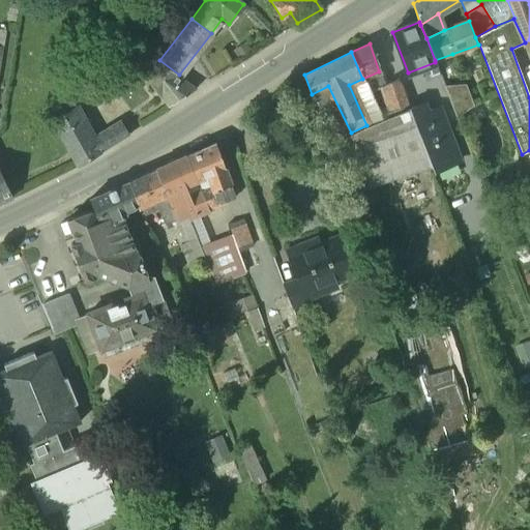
[(452,54),(435,60),(435,62),(442,80),(443,81),(460,75),(452,54)]
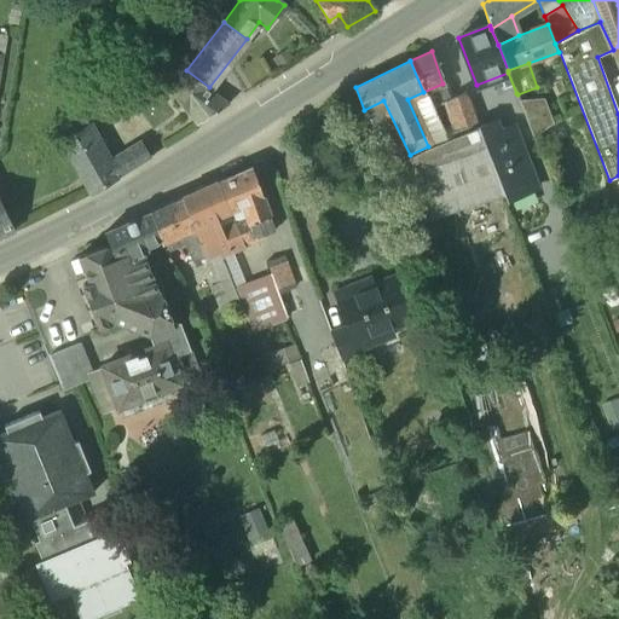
[(209,87),(186,70),(171,92),(195,125),(229,103),(209,87)]
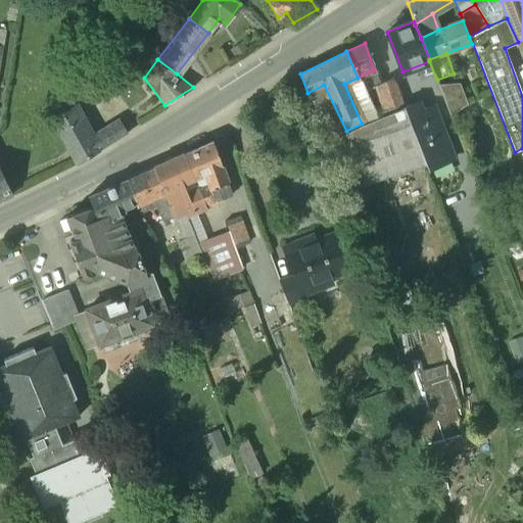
[(461,89),(454,74),(437,80),(442,96),(461,89)]
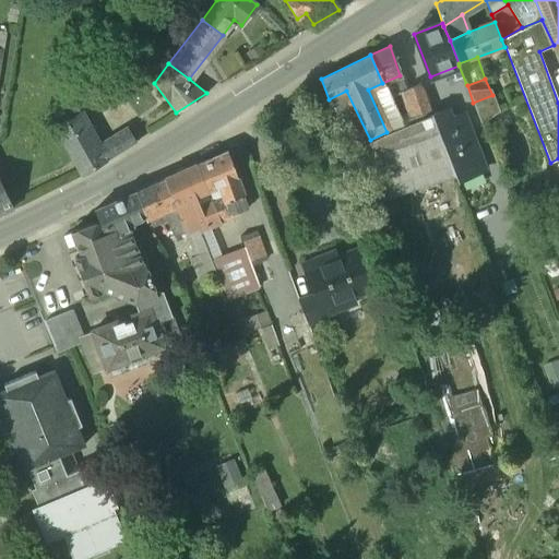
[(412,122),(431,115),(429,108),(419,83),(402,91),(407,106),(403,111),(405,117),(409,116),(412,122)]
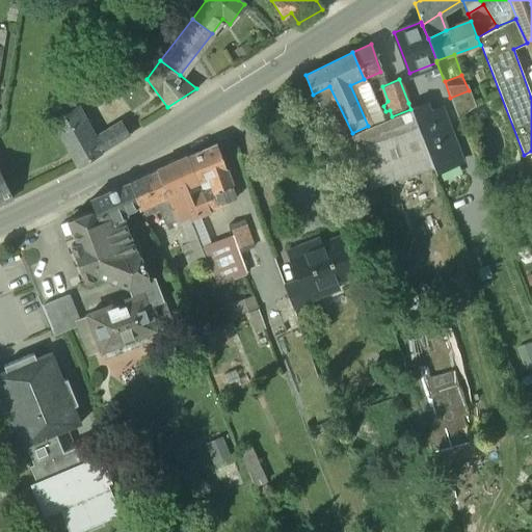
[(469,90),(450,98),(455,110),(473,103),(469,90)]
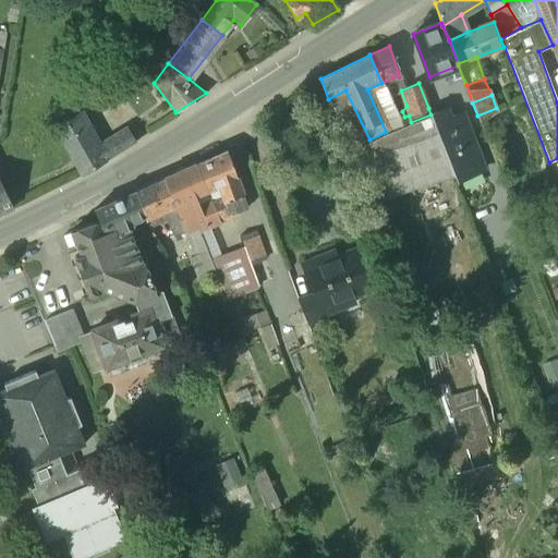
[(453,173),(458,182),(486,170),(462,105),(431,114),(453,173)]
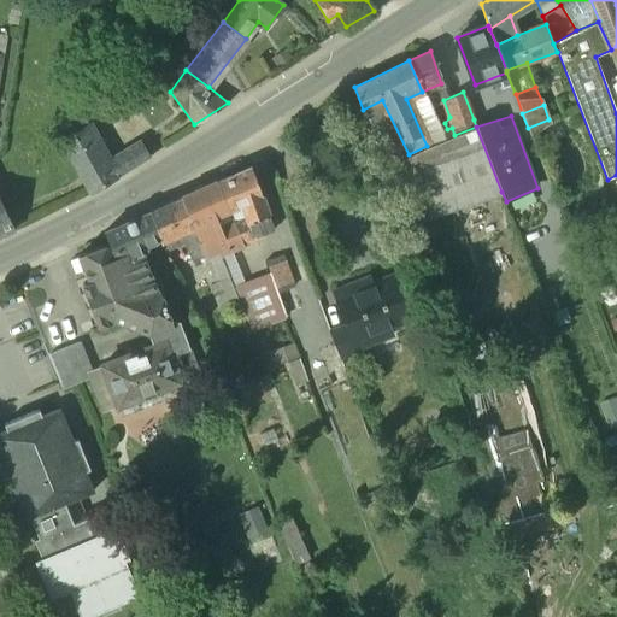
[(76,117),(60,127),(65,134),(82,125),(76,117)]
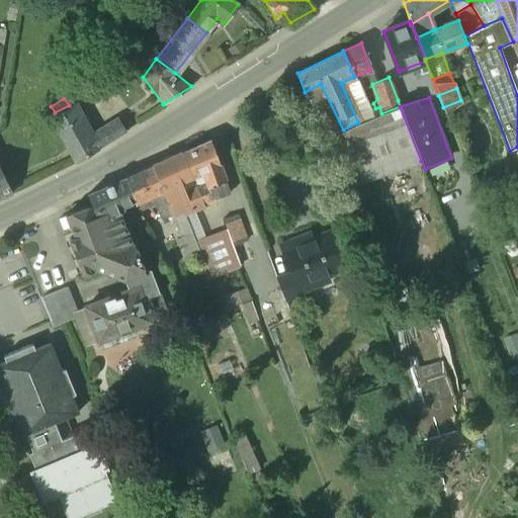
[(69,105),(55,112),(62,124),(56,128),(76,162),(97,150),(97,149),(107,142),(100,128),(89,135),(71,104),(69,105)]
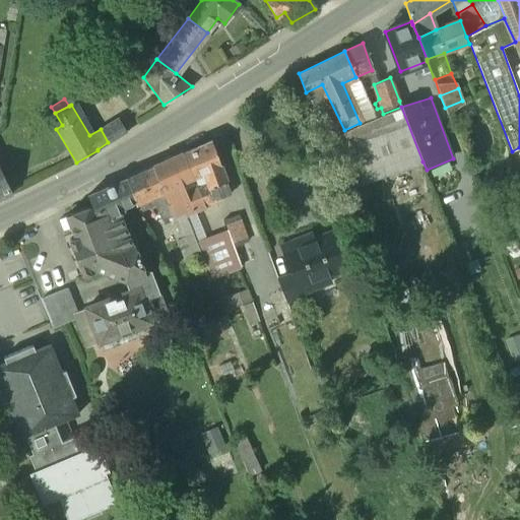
[(383,114),(361,122),(360,123),(344,130),(326,138),(345,185),(423,161),(401,107),(383,114)]
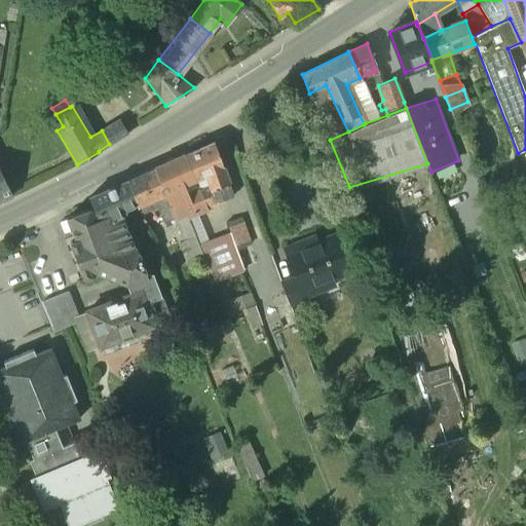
[(133,112),(120,119),(128,133),(141,125),(133,112)]
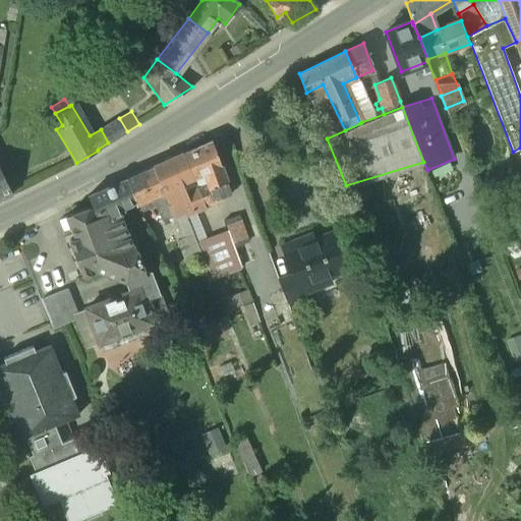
[(119,118),(101,129),(108,142),(127,131),(119,118)]
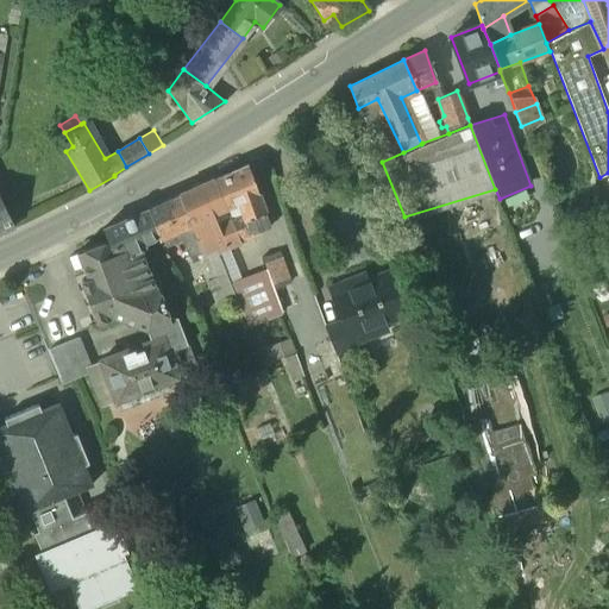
[(248,164),(215,179),(240,239),(269,226),(257,193),(257,192),(248,164)]
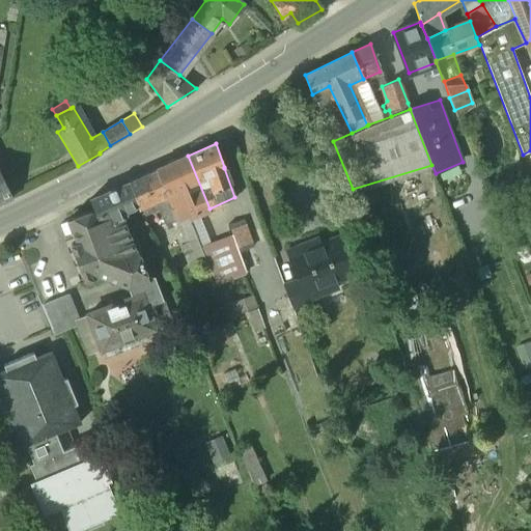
[(188,156),(157,169),(167,194),(176,219),(187,215),(190,222),(195,220),(193,215),(210,208),(188,156)]
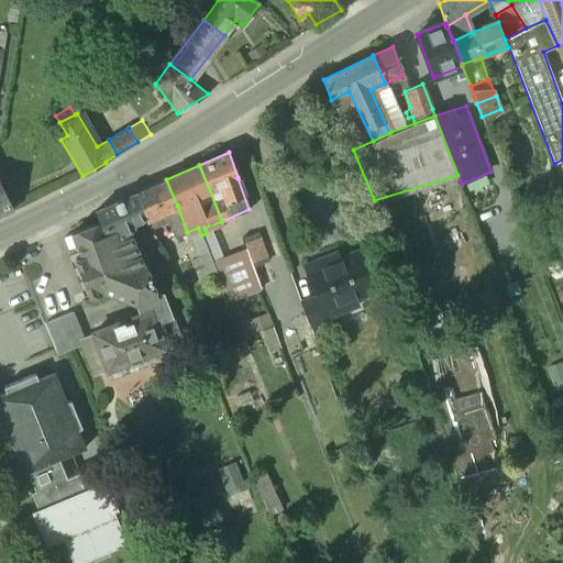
[(166,179),(138,192),(147,219),(148,219),(177,206),(166,179)]
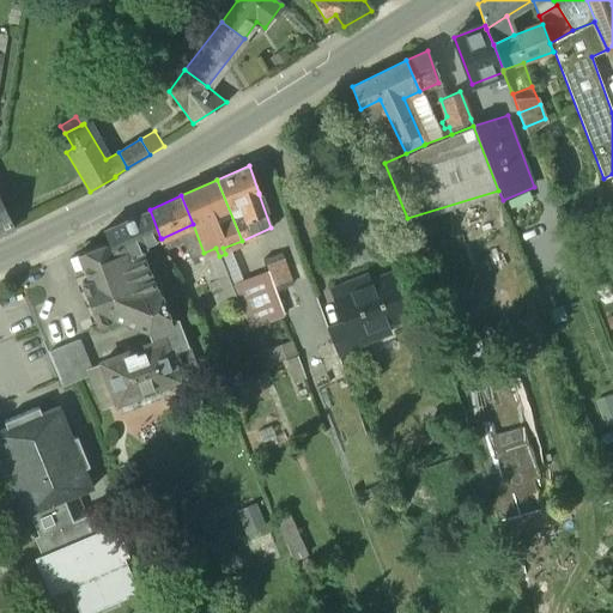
[(0,198),(0,234),(14,226),(0,198)]
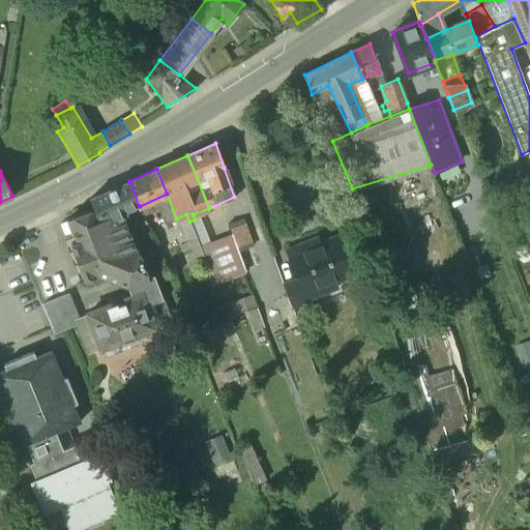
[(139,206),(129,181),(90,198),(95,208),(102,225),(123,216),(126,214),(125,211),(139,206)]
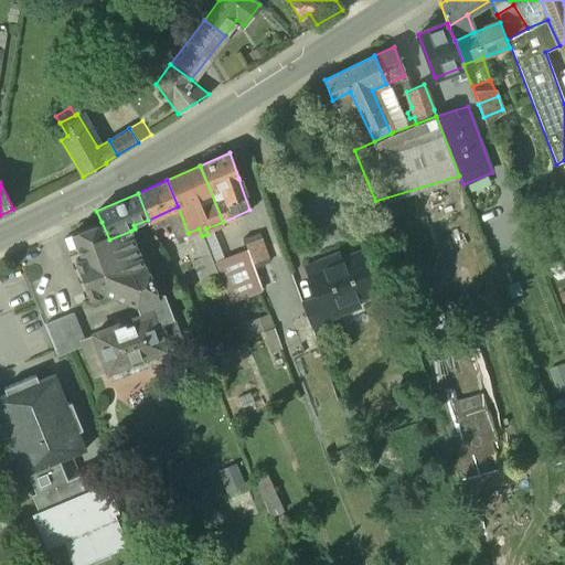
[(178,206),(149,220),(151,227),(168,220),(179,243),(190,238),(188,233),(178,206)]
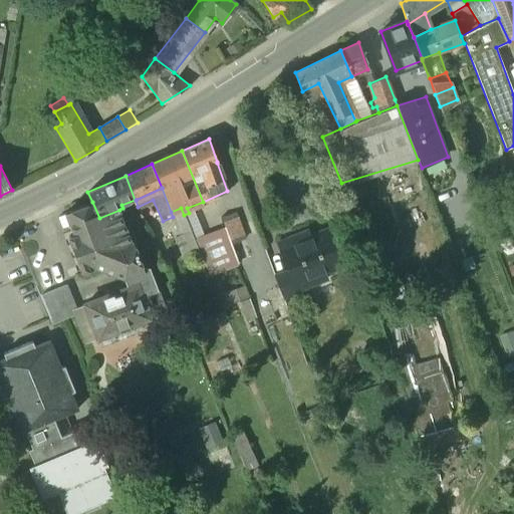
[(119,210),(99,218),(92,202),(65,213),(73,234),(68,236),(81,272),(95,267),(124,278),(127,287),(84,303),(97,337),(116,330),(123,336),(141,329),(138,322),(166,311),(155,284),(156,283),(149,266),(144,268),(133,240),(132,241),(119,210)]
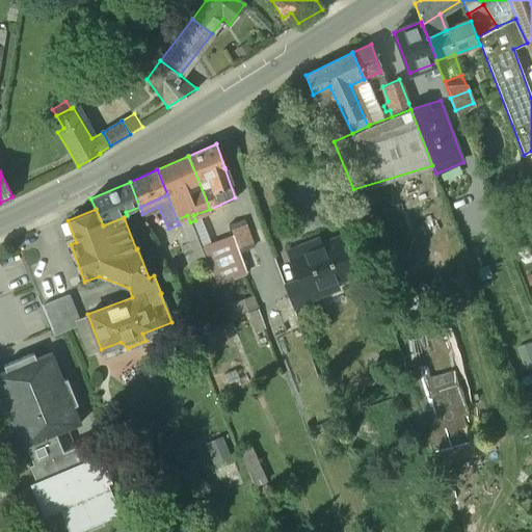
[(177,219),(179,224),(187,243),(197,239),(190,222),(187,215),(177,219)]
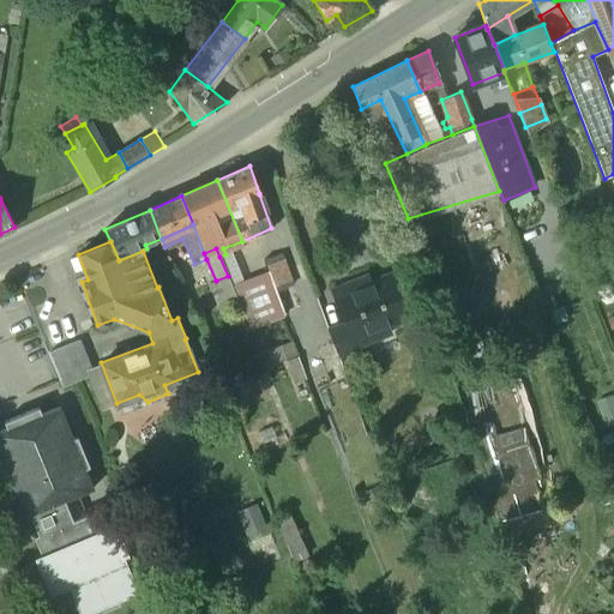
[(292,283),(281,253),(263,259),(266,271),(275,290),(292,283)]
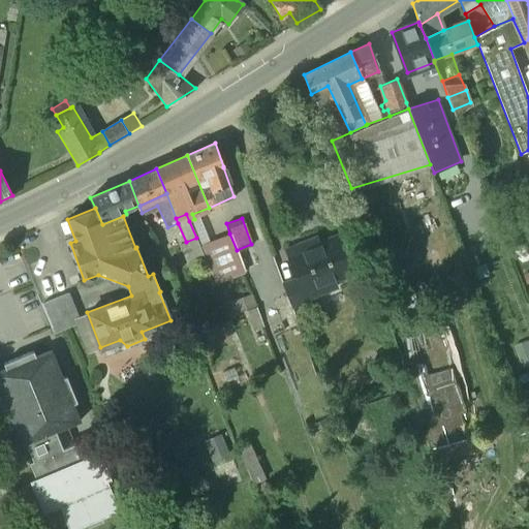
[(229,234),(200,245),(214,281),(244,270),(237,250),(229,234)]
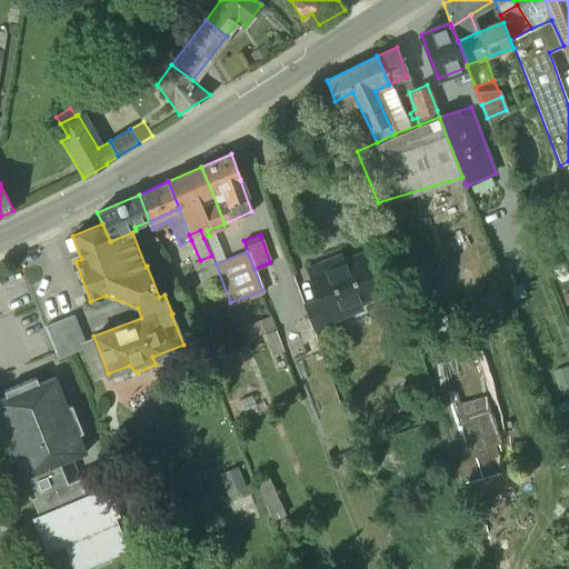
[(341,255),(306,269),(318,300),(325,317),(325,316),(379,293),(363,252),(343,260),(341,255)]
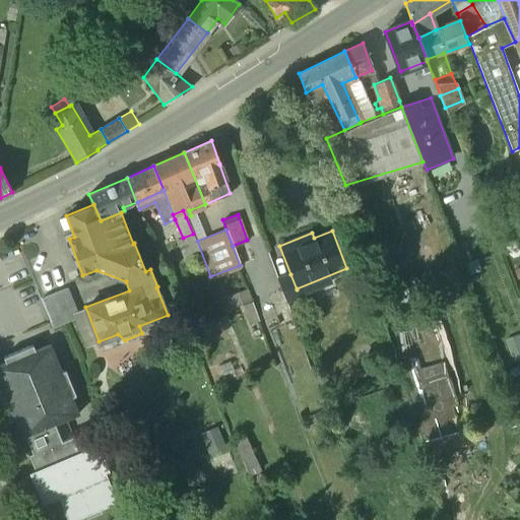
[(290,274),(277,279),(286,302),(300,297),(297,288),(297,289),(290,274)]
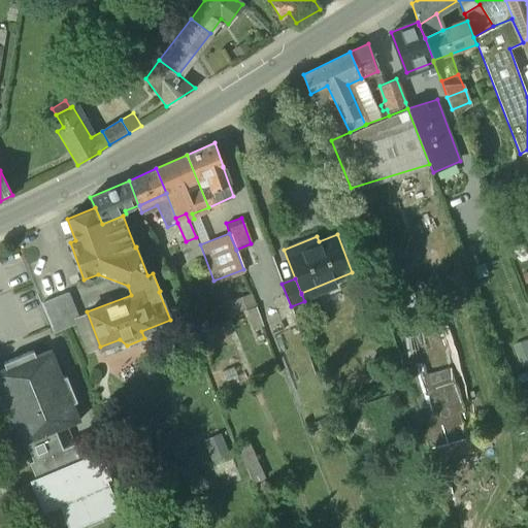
[(78,318),(69,292),(42,303),(53,328),(78,318)]
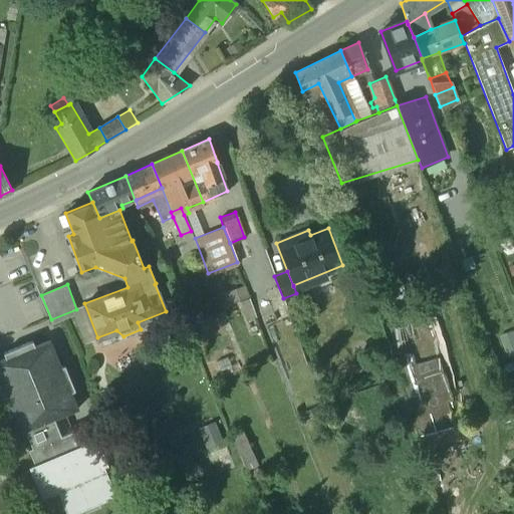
[(247,286),(225,289),(226,303),(249,300),(247,286)]
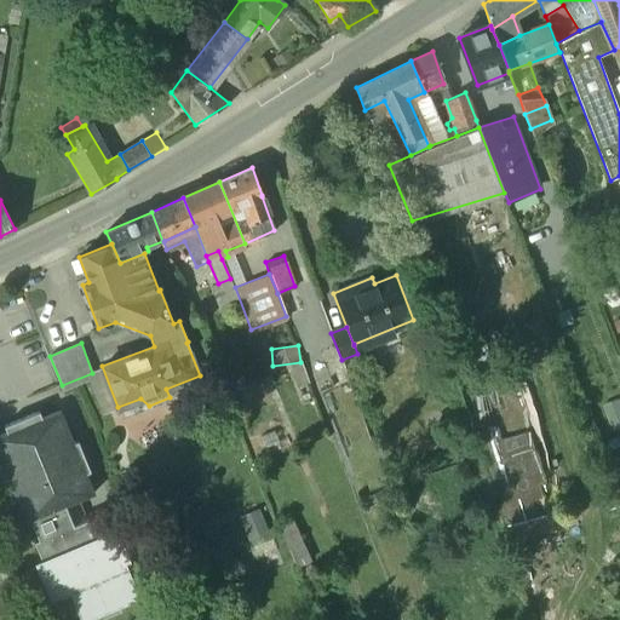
[(102,514),(73,526),(64,505),(93,493),(86,474),(90,471),(78,441),(73,443),(59,411),(41,418),(39,412),(4,426),(6,432),(0,435),(0,459),(3,465),(0,465),(0,472),(12,501),(16,499),(26,521),(29,520),(38,540),(34,541),(42,563),(38,566),(52,600),(57,598),(72,592),(82,618),(118,603),(136,596),(122,563),(127,562),(115,532),(110,533),(102,514)]
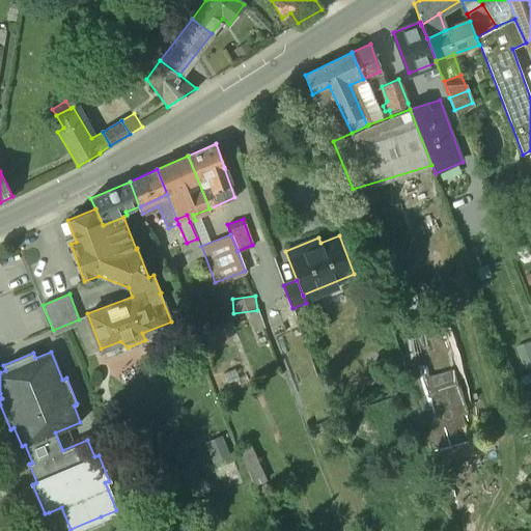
[(420,375),(436,447),(471,439),(455,367),(420,375)]
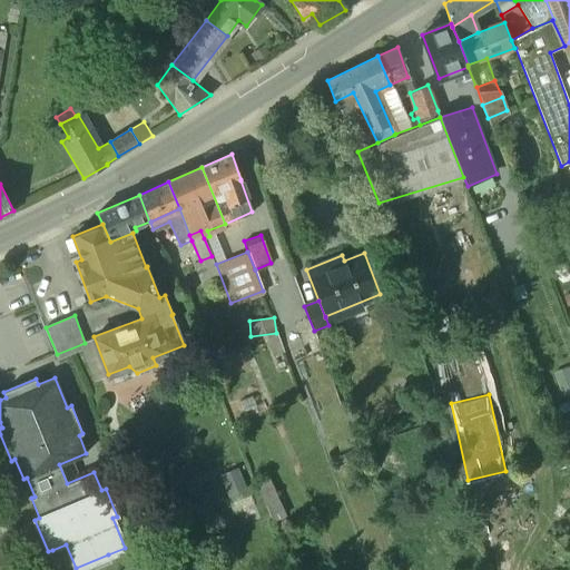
[(0,434),(0,464),(11,461),(0,434)]
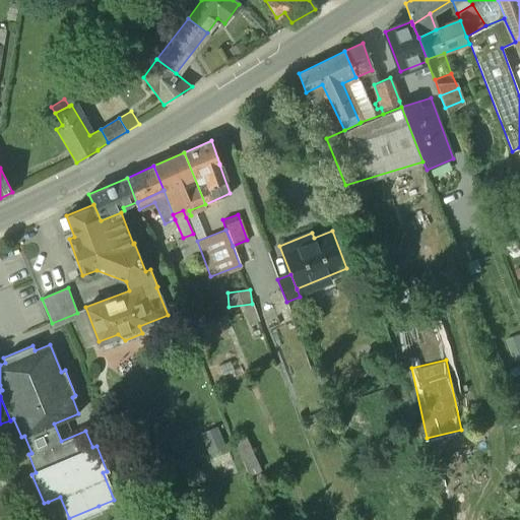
[(238,472),(218,427),(201,434),(220,479),(238,472)]
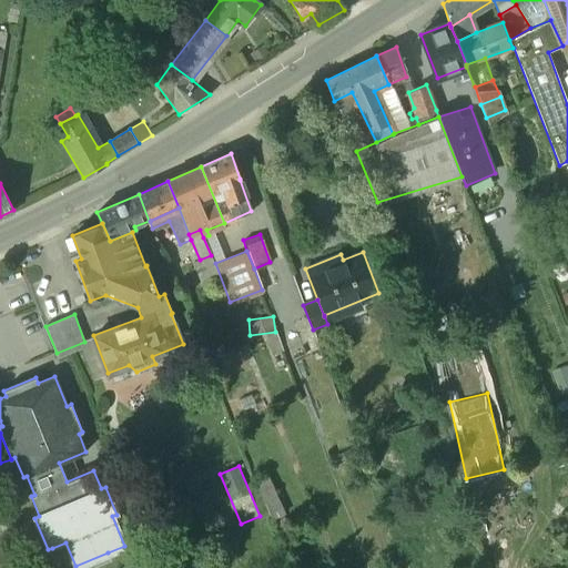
[(287,513),(269,474),(257,479),(275,517),(287,513)]
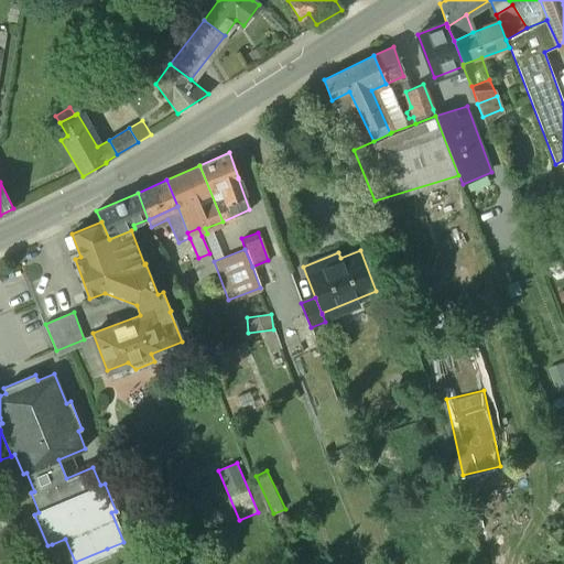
[(34,514),(22,519),(35,551),(47,545),(34,514)]
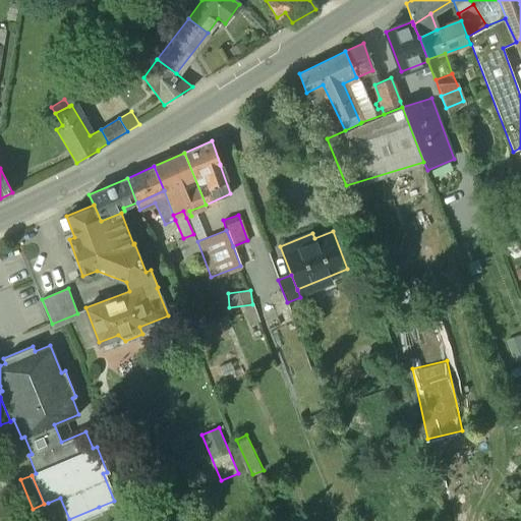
[(60,498),(48,503),(55,520),(64,520),(69,519),(60,498)]
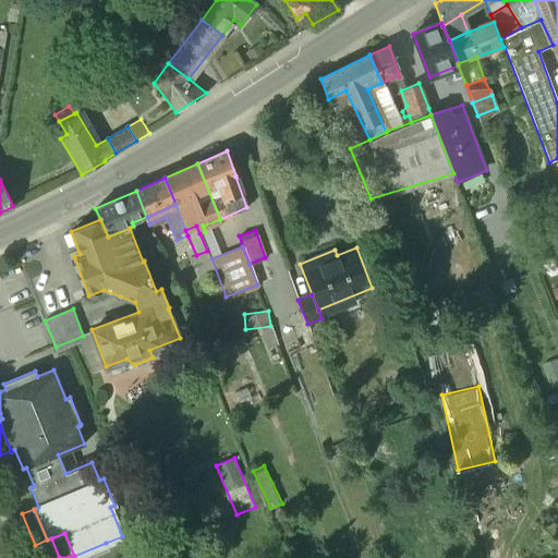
[(106,543),(74,556),(74,557),(85,557),(108,549),(106,543)]
